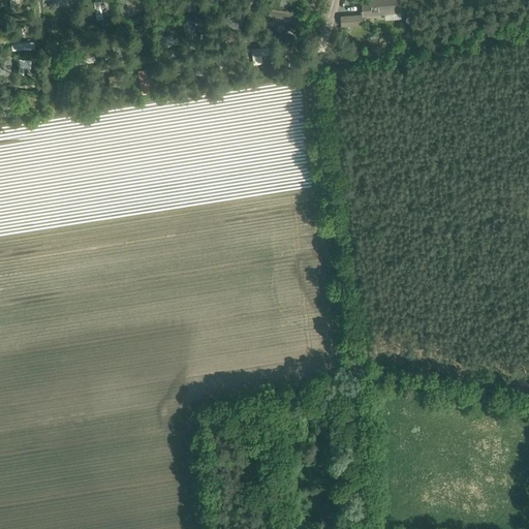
[(100,4),(106,3),(105,0),(95,0),(94,0),(97,20),(103,18),(100,4)]
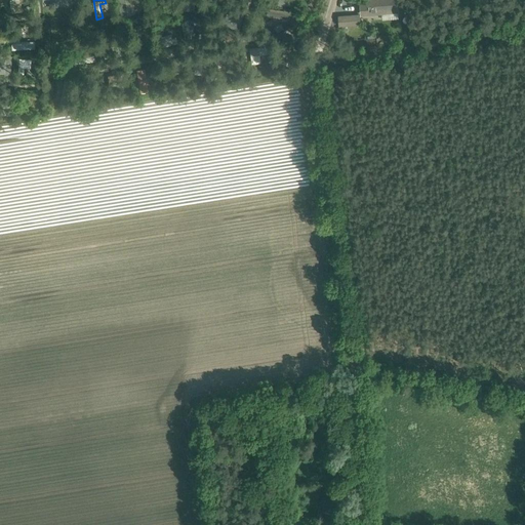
[(368,0),(369,4),(360,5),(360,11),(369,10),(370,14),(398,12),(396,0),(368,0)]
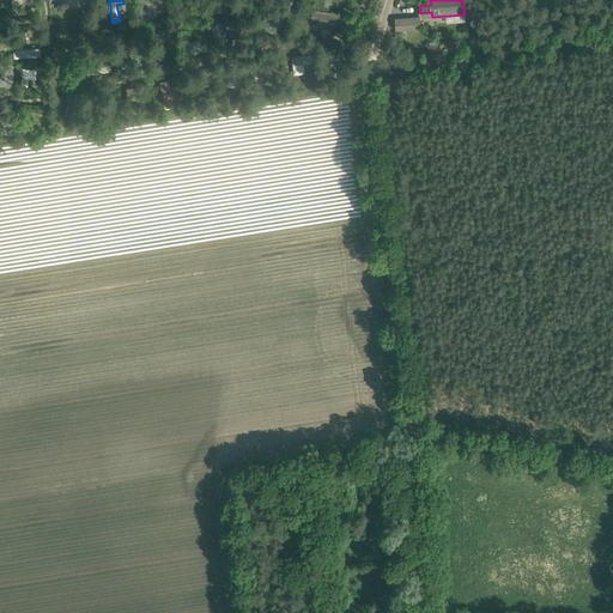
[(314,11),(313,20),(340,24),(340,23),(345,23),(346,16),(341,16),(341,14),(314,11)]
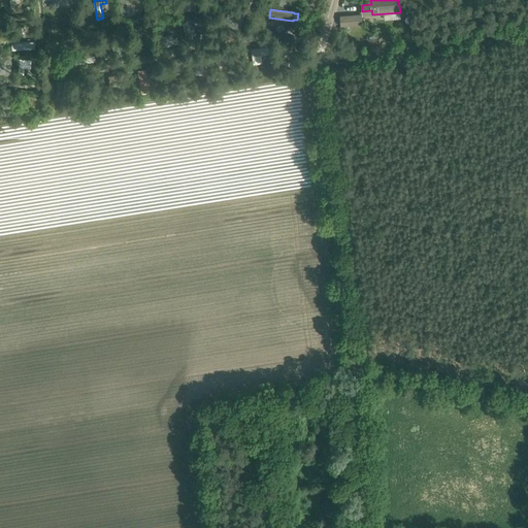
[(361,15),(343,17),(344,26),(362,25),(361,15)]
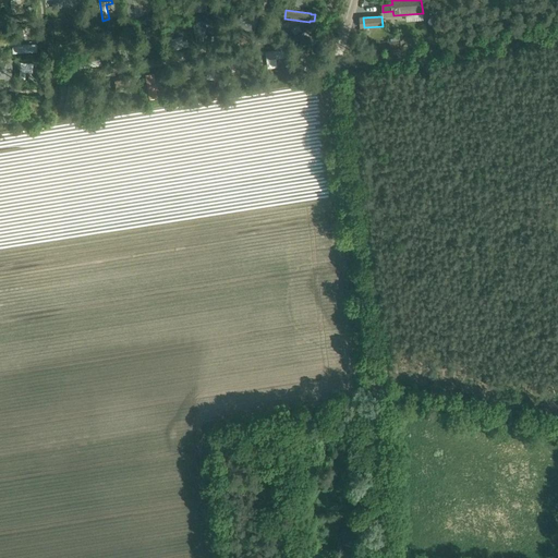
[(203,39),(198,21),(193,23),(197,40),(203,39)]
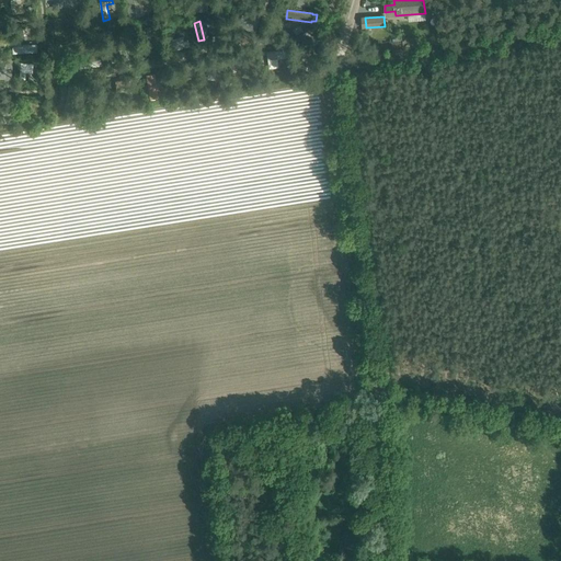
[(171,41),(173,49),(189,46),(186,36),(171,41)]
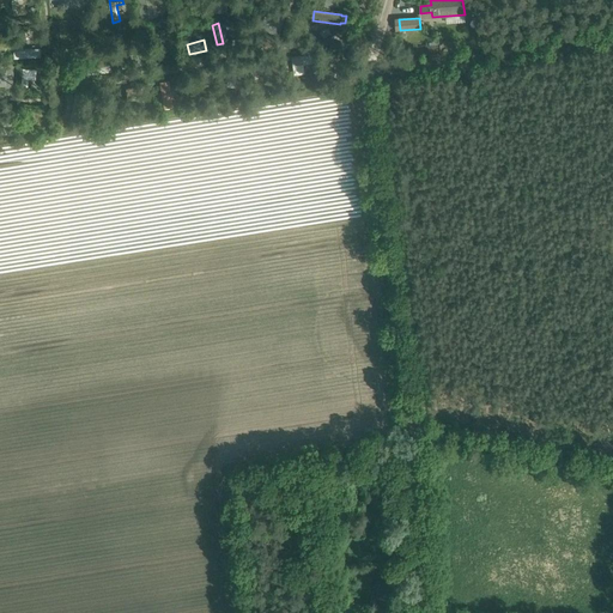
[(22,52),(12,53),(13,60),(40,58),(40,49),(22,49),(22,52)]
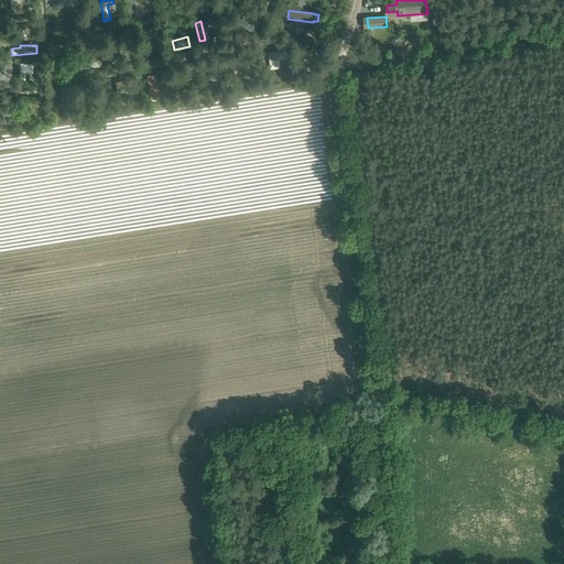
[(269,61),(290,60),(290,50),(269,51),(269,61)]
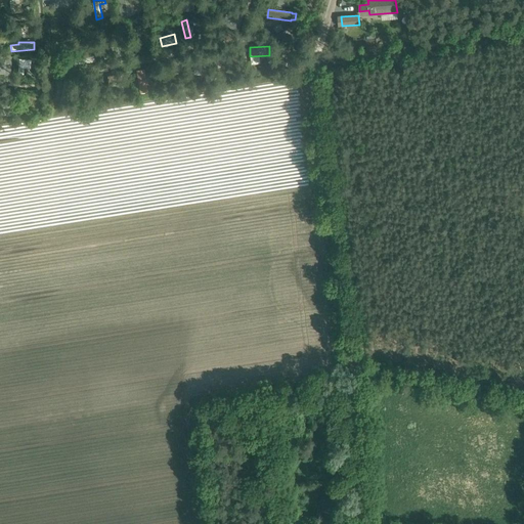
[(5,57),(3,77),(10,77),(11,57),(5,57)]
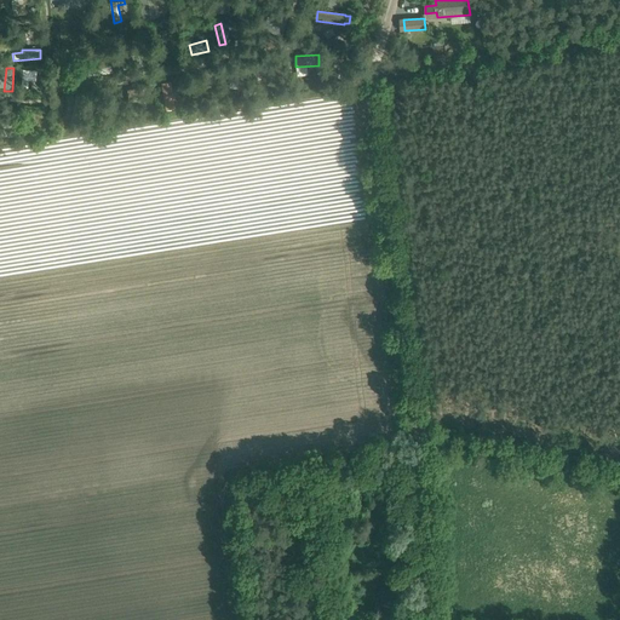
[(28,79),(36,80),(36,69),(22,69),(22,86),(28,86),(28,79)]
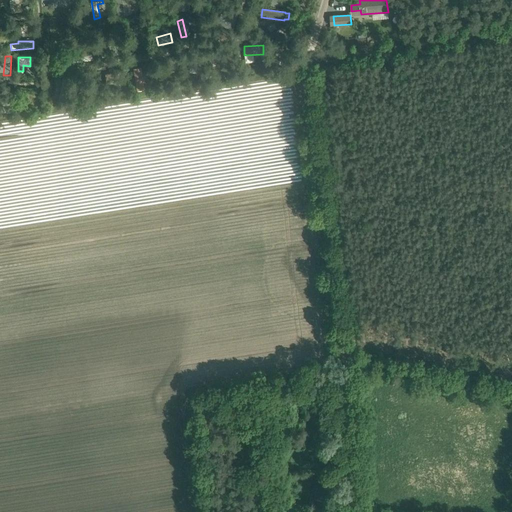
[(143,67),(135,67),(137,90),(144,90),(143,67)]
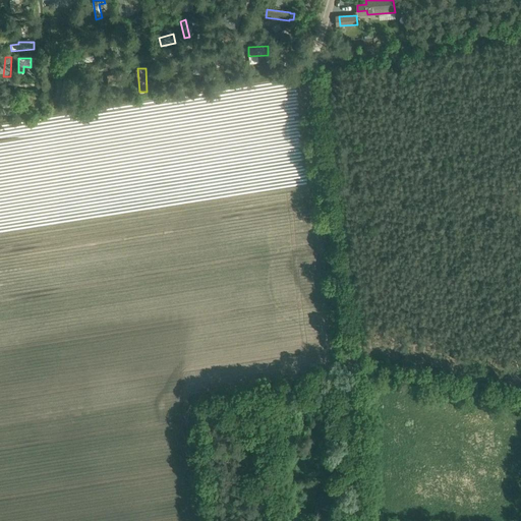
[(56,99),(67,99),(67,79),(56,79),(56,99)]
